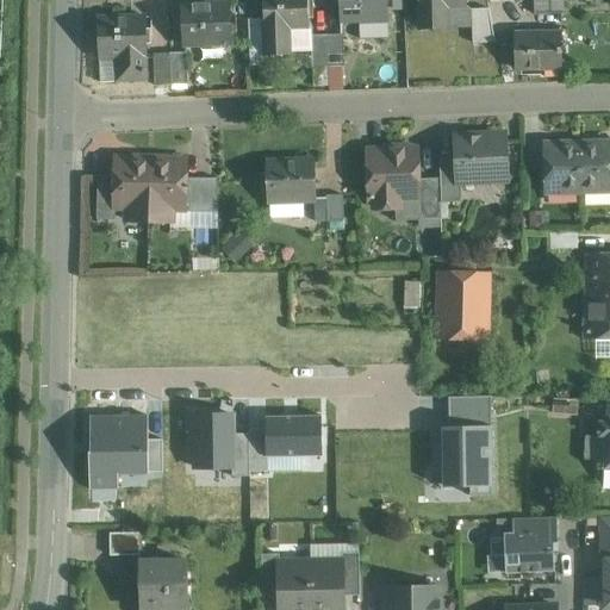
[(306,0),(263,0),(266,54),(288,54),(288,50),(311,49),(311,36),(311,35),(311,26),(309,26),(306,0)]
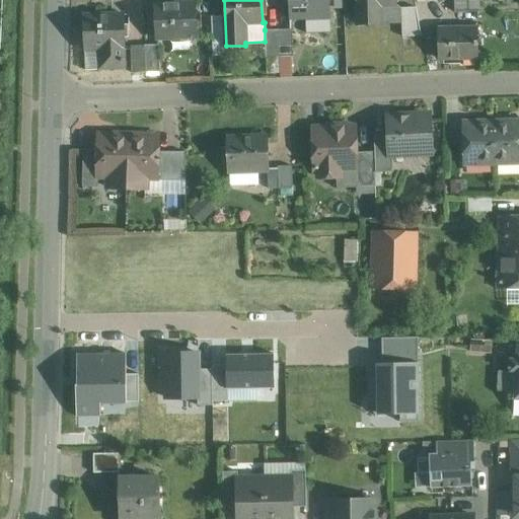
[(328,0),(289,0),(290,17),(329,16),(328,0)]
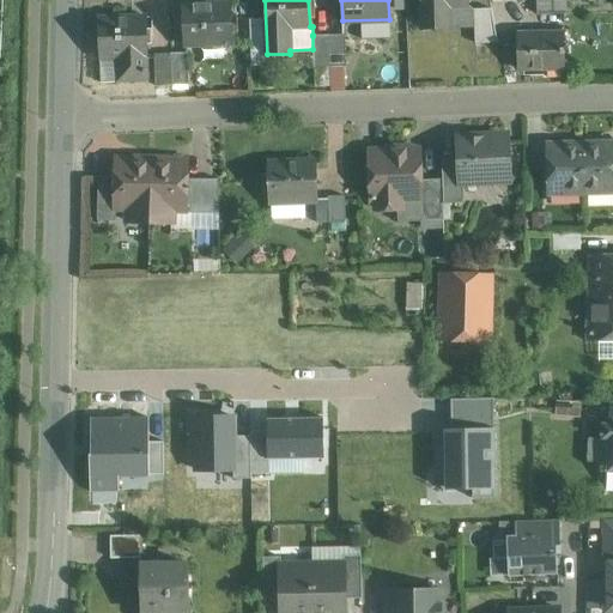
[(536,0),(538,14),(566,13),(565,0),(536,0)]
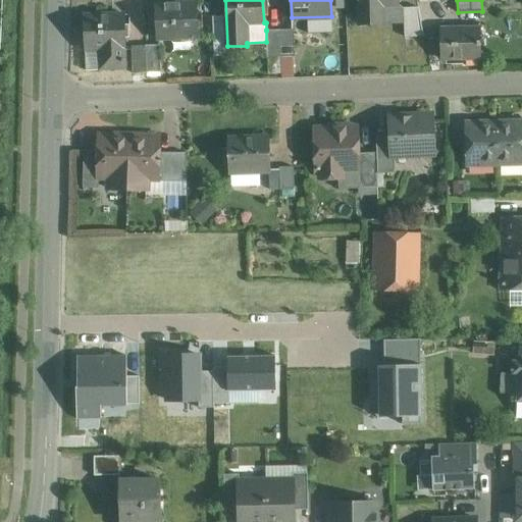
[(196,3),(156,4),(157,39),(198,38),(196,3)]
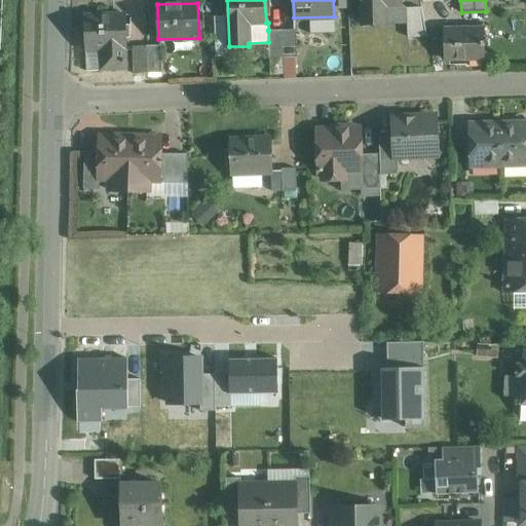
[(406,7),(399,4),(386,5),(387,23),(406,22),(406,7)]
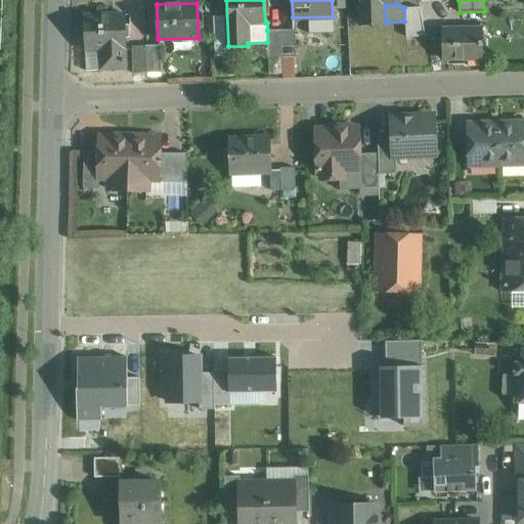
[(385,5),(361,6),(362,24),(386,23),(385,5)]
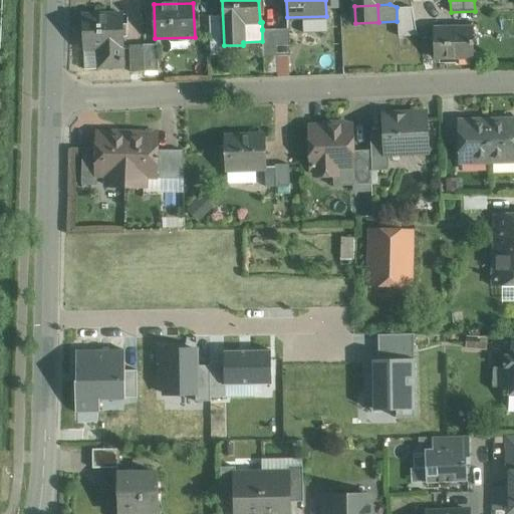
[(417,35),(411,7),(397,7),(397,21),(398,36),(417,35)]
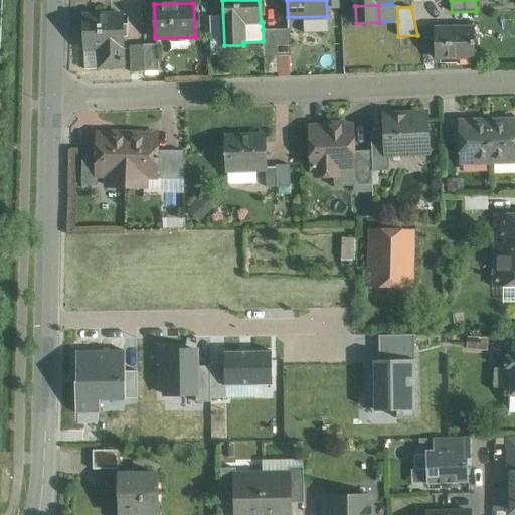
[(121,16),(80,18),(81,48),(96,48),(123,47),(121,16)]
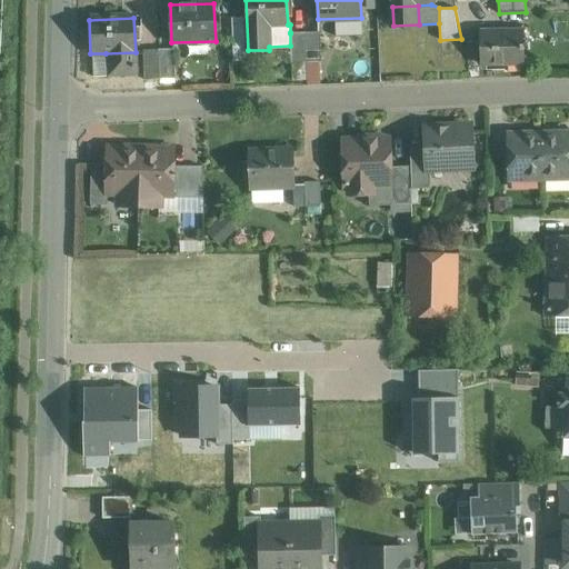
[(519,31),(480,32),(481,63),(501,63),(501,59),(520,58),(519,31)]
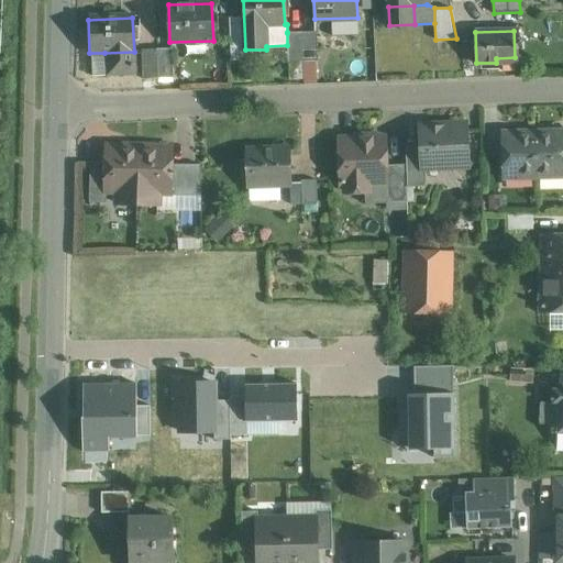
[(287,32),(287,33),(287,45),(288,62),(304,62),(302,32),(287,32)]
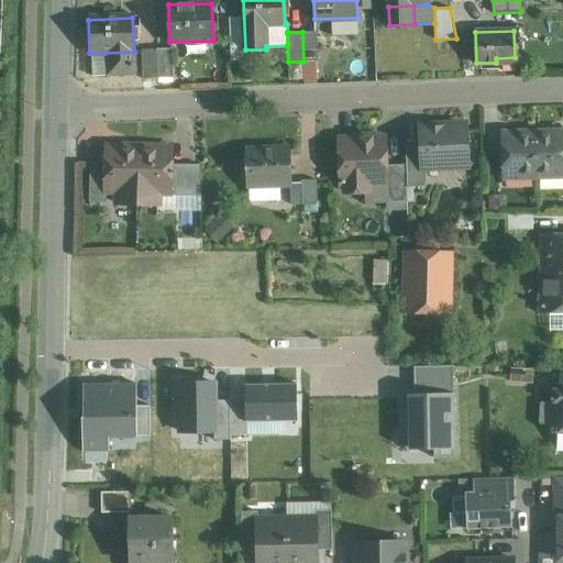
[(317,32),(302,32),(304,62),(318,61),(317,32)]
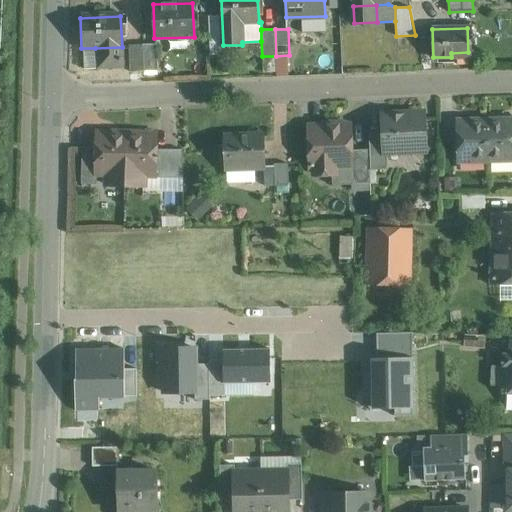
[(157,44),(143,45),(144,71),(158,70),(157,44)]
